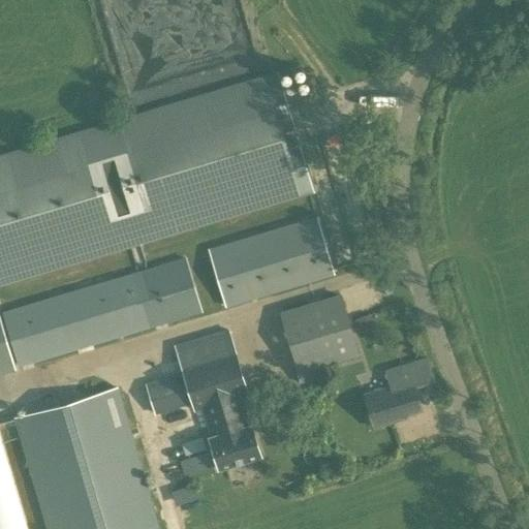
[(273,73),(0,154),(0,285),(308,193),(273,73)]
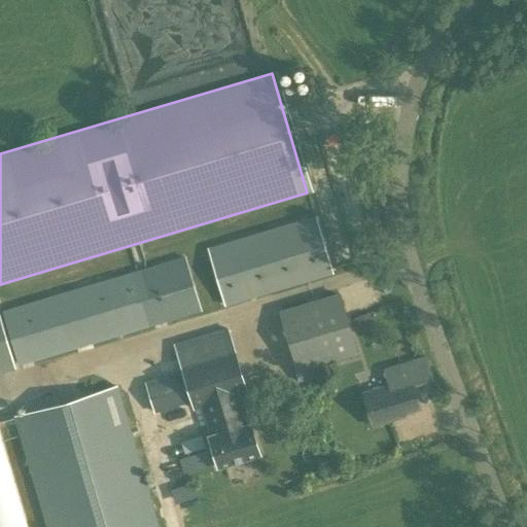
[(224,306),(332,274),(315,216),(207,250),(224,306)]
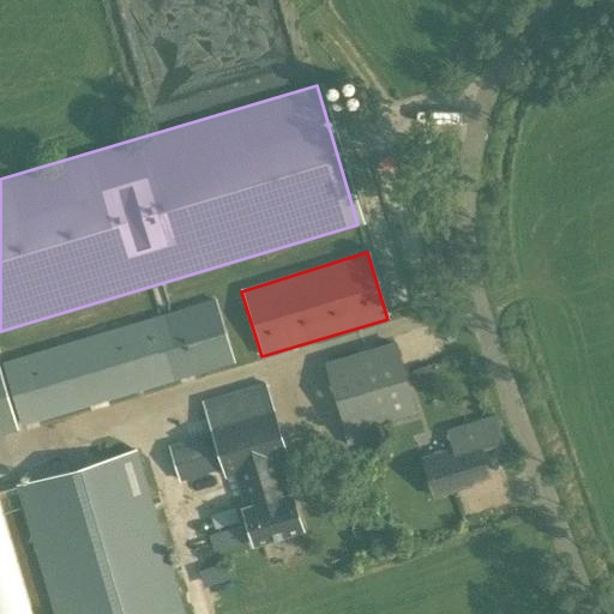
[(20,427),(234,363),(215,300),(1,363),(20,427)]
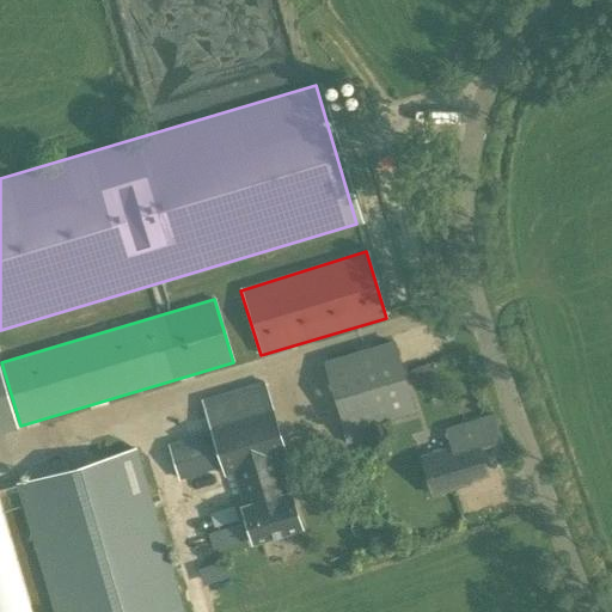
[(343,433),(416,411),(395,340),(323,361),(343,433)]
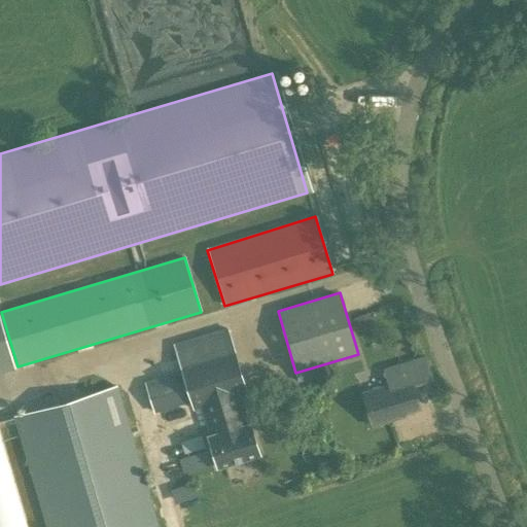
[(154,413),(190,401),(194,410),(201,408),(209,434),(208,435),(217,467),(259,454),(250,421),(246,422),(240,396),(246,394),(226,328),(175,345),(182,371),(145,382),(154,413)]
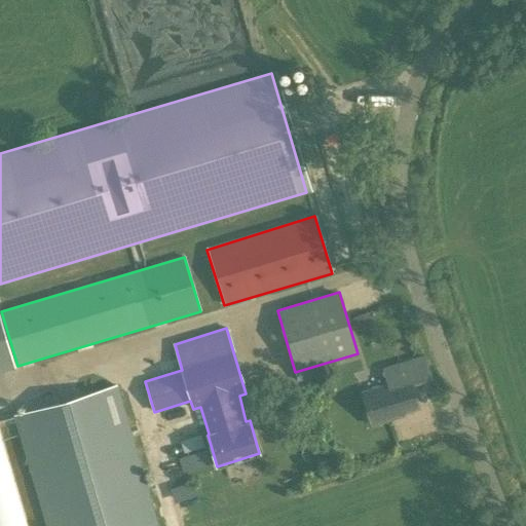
[(419,410),(410,382),(430,375),(425,358),(384,370),(389,384),(363,393),(373,427),(390,422),(389,419),(419,410)]
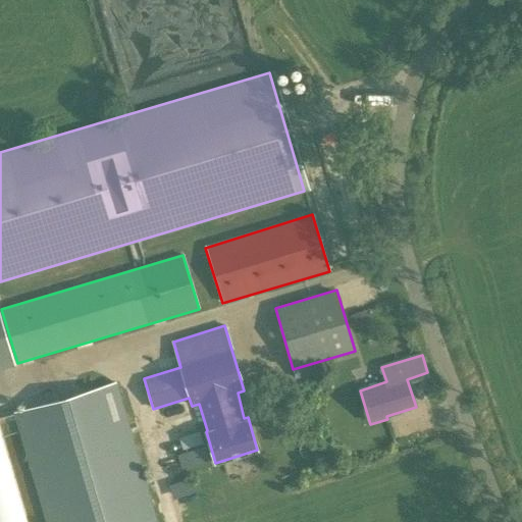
[(157,521),(116,381),(13,411),(46,521),(157,521)]
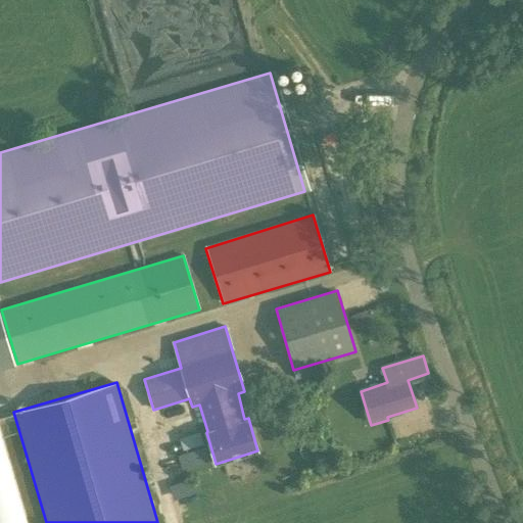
[(27,522),(0,432),(0,522),(27,522)]
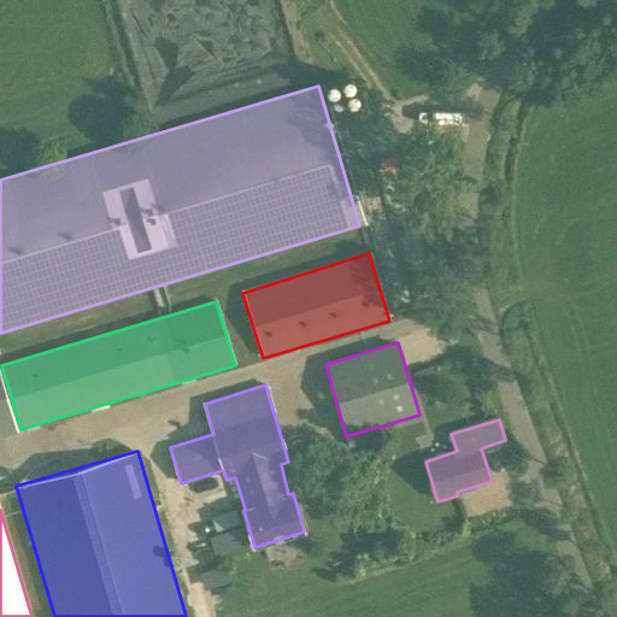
[(250,545),(217,552),(221,565),(201,569),(205,586),(236,579),(231,558),(252,553),(250,545)]
